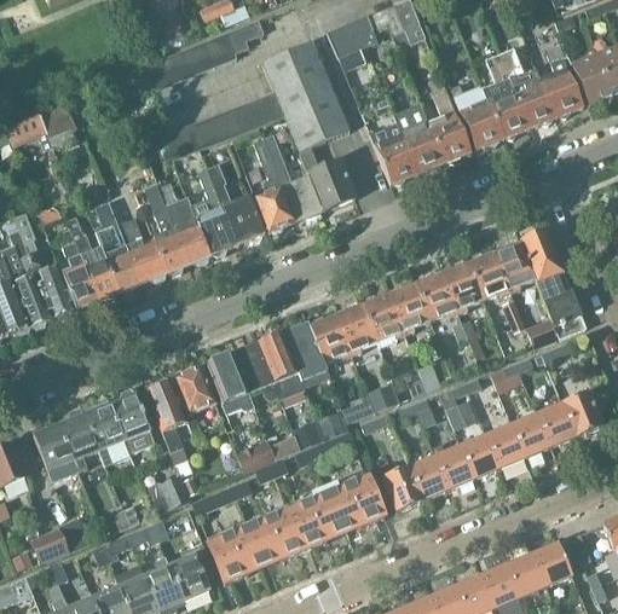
[(217,5),(221,15),(236,9),(231,0),(229,0),(217,5)]
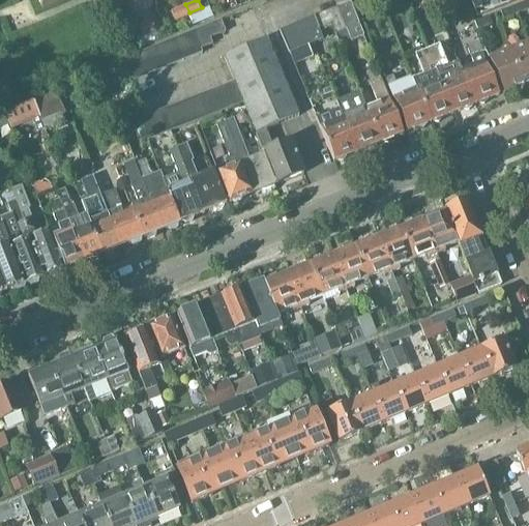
[(327,8),(332,21),(336,30),(347,26),(351,36),(351,37),(364,32),(351,0),(327,8)]
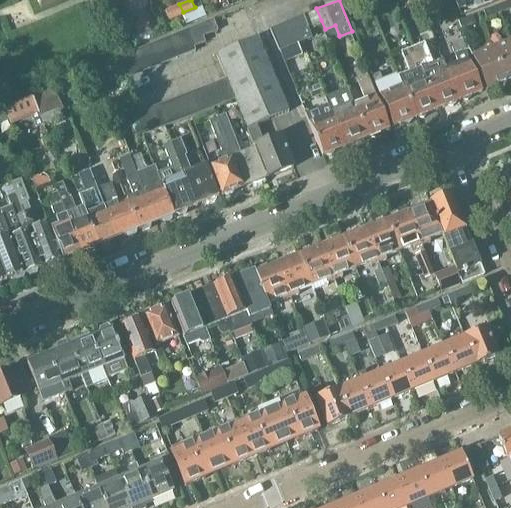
[(345,0),(350,13),(365,7),(362,0),(345,0)]
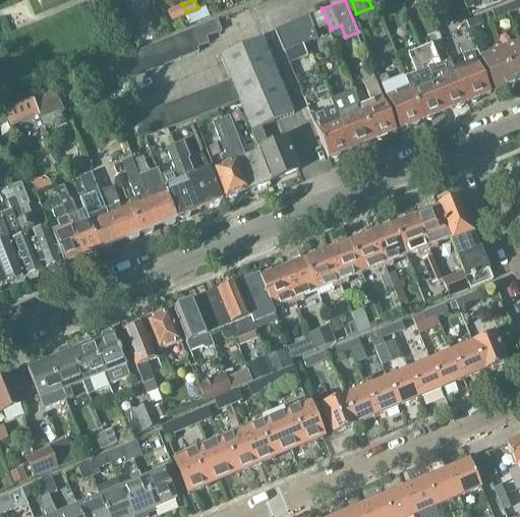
[(511,2),(514,9),(519,6),(519,0),(515,0),(511,2)]
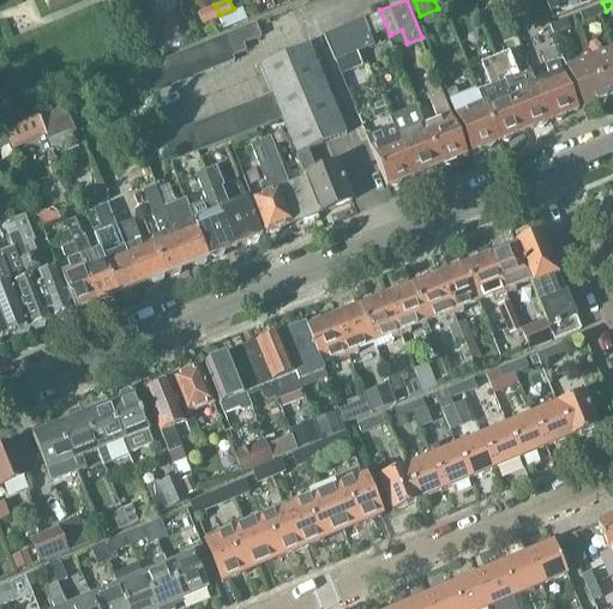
[(606,11),(602,2),(581,11),(584,19),(606,11)]
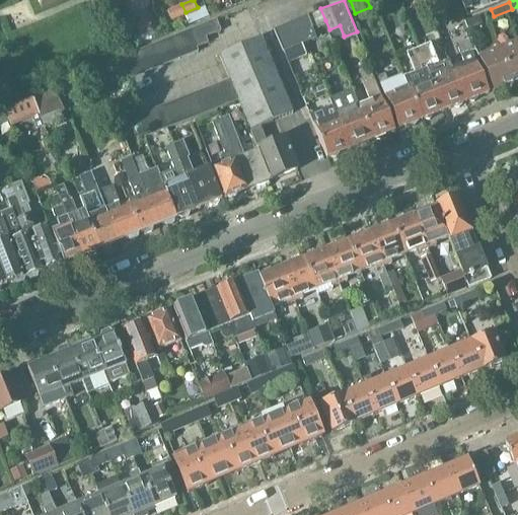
[(186,12),(181,4),(169,9),(173,17),(186,12)]
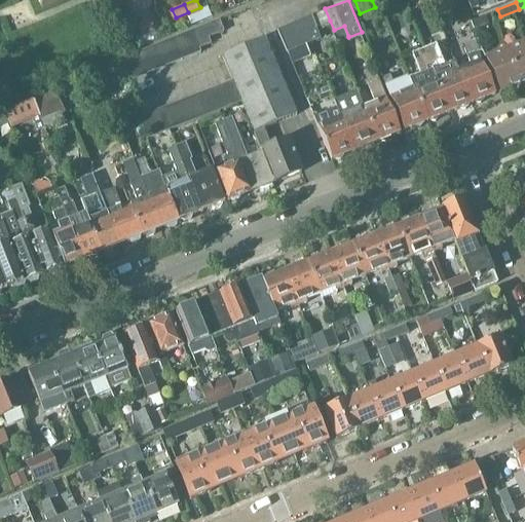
[(295,21),(304,43),(322,36),(317,26),(330,21),(325,8),(312,13),(295,21)]
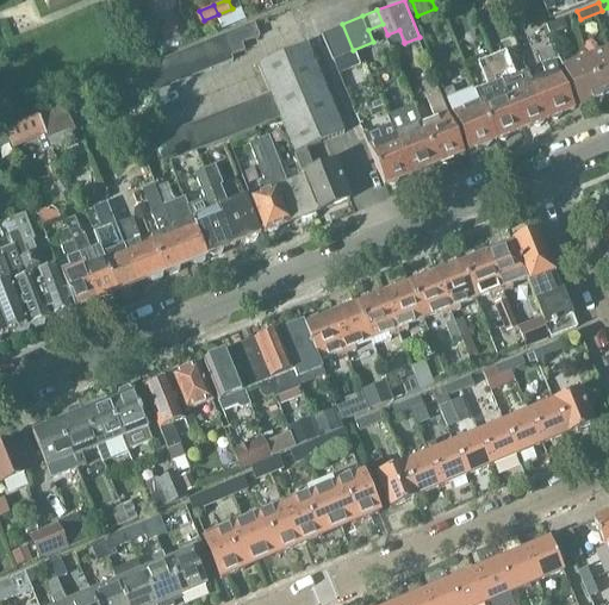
[(565,16),(547,23),(551,31),(569,24),(565,16)]
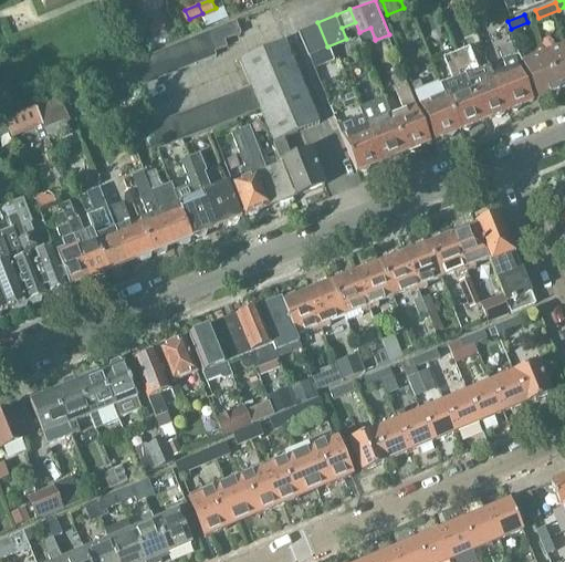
[(237,17),(208,29),(216,48),(228,42),(226,35),(242,29),(237,17)]
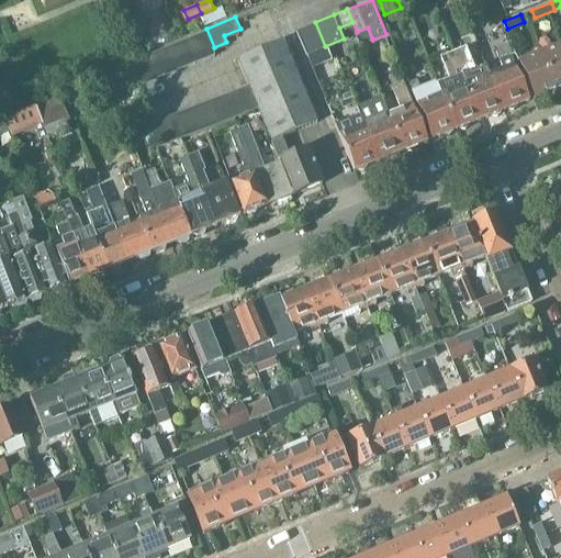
[(161,19),(148,25),(153,34),(166,28),(161,19)]
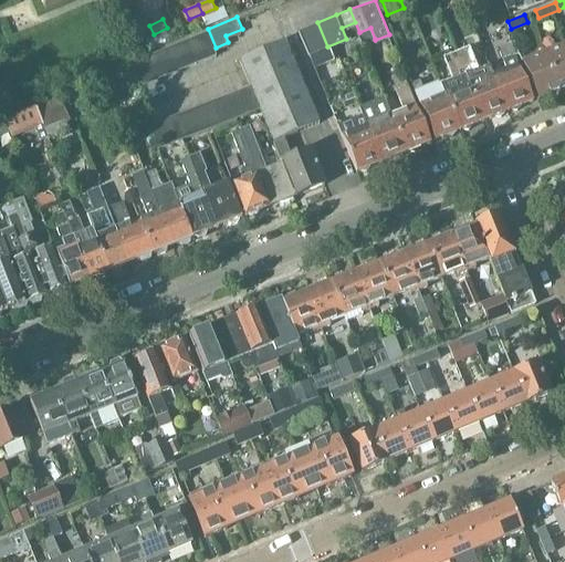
[(299,30),(310,54),(327,47),(317,22),(299,30)]
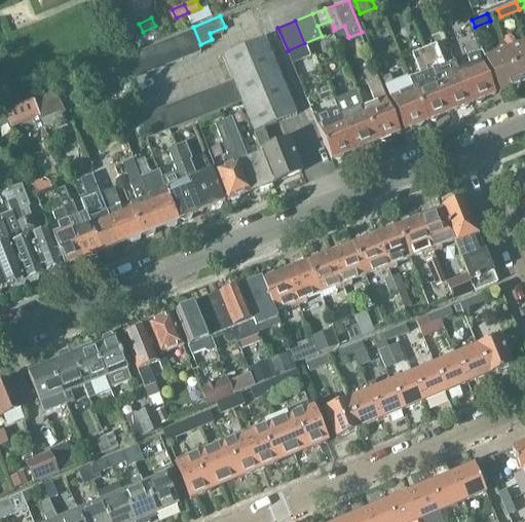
[(344,26),(334,30),(338,40),(348,36),(344,26)]
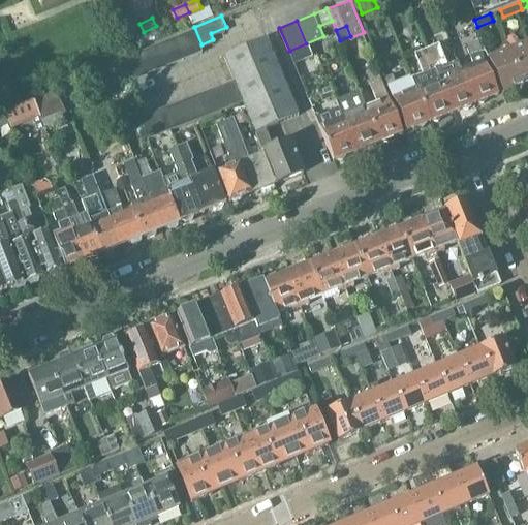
[(194,27),(185,31),(193,52),(204,48),(202,44),(194,27)]
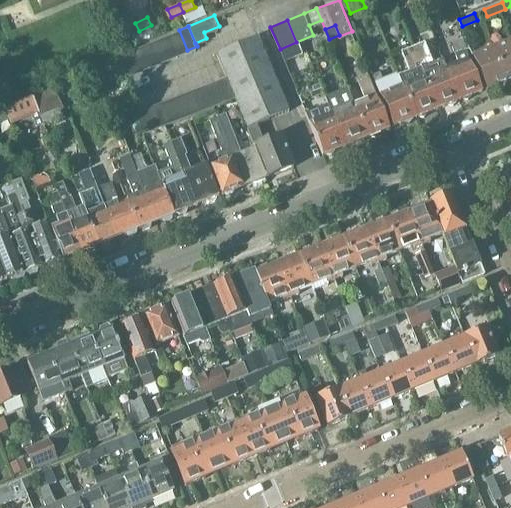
[(179,30),(170,34),(178,54),(187,50),(179,30)]
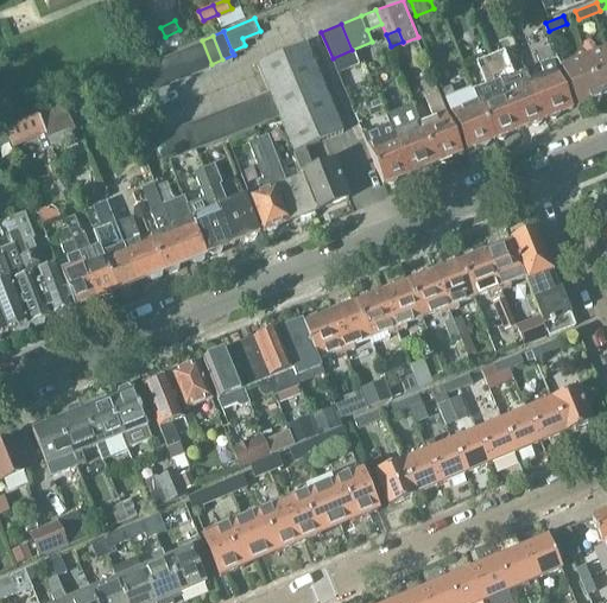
[(202,40),(191,45),(201,69),(212,64),(202,40)]
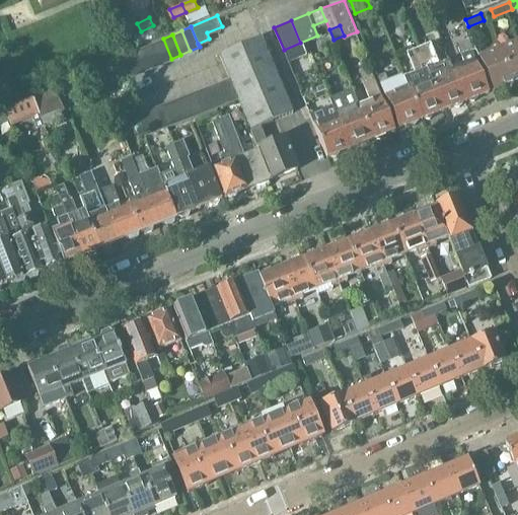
[(239,97),(252,128),(251,128),(259,148),(270,177),(299,165),(286,134),(270,142),(262,124),(294,109),(263,35),(222,53),(231,76),(239,97)]
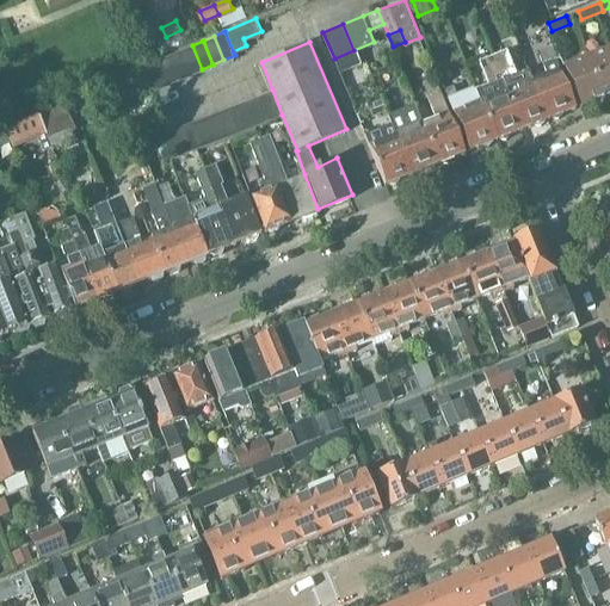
[(528,67),(548,117),(554,115),(561,116),(564,111),(577,106),(558,57),(561,56),(556,43),(538,49),(548,73),(534,78),(529,67),(528,67)]
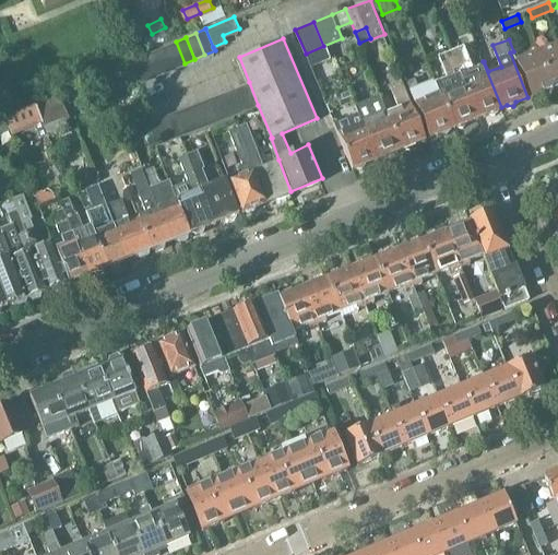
[(557,39),(541,48),(556,85),(557,84),(557,39)]
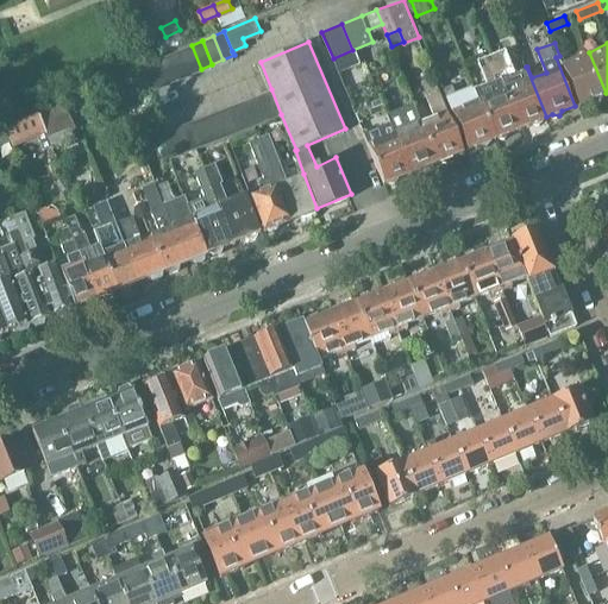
[(192,45),(180,50),(190,74),(201,69),(192,45)]
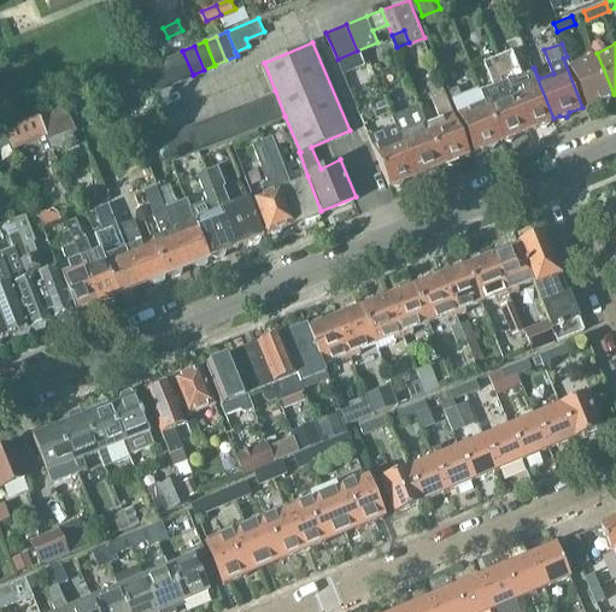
[(497,56),(527,129),(540,123),(549,124),(552,119),(553,118),(533,68),(522,72),(512,49),(497,56)]
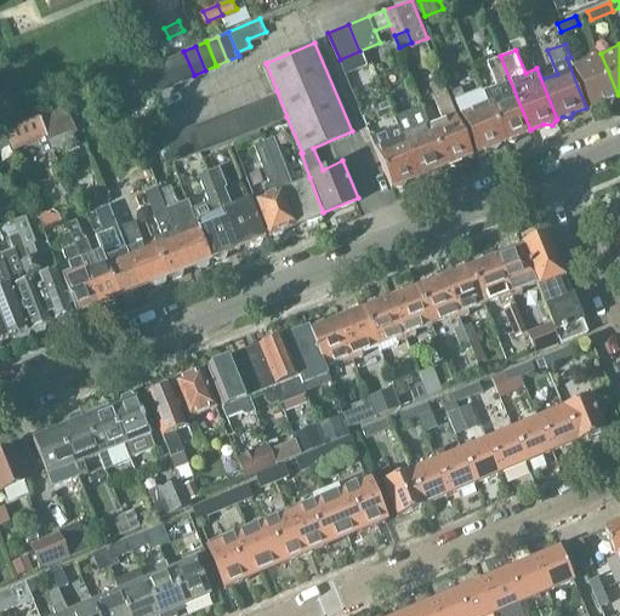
[(183,51),(172,56),(183,80),(194,75),(183,51)]
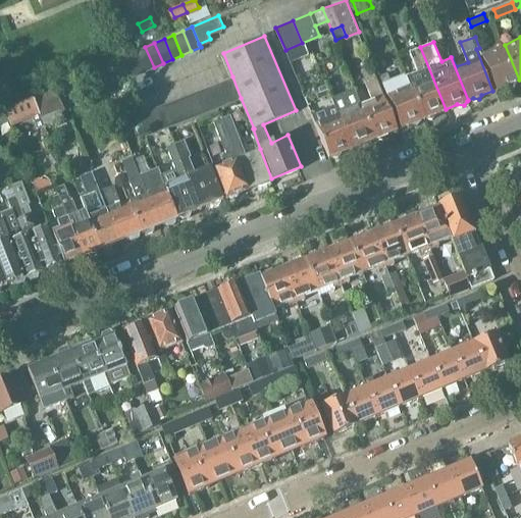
[(519,80),(505,45),(482,54),(497,89),(519,80)]
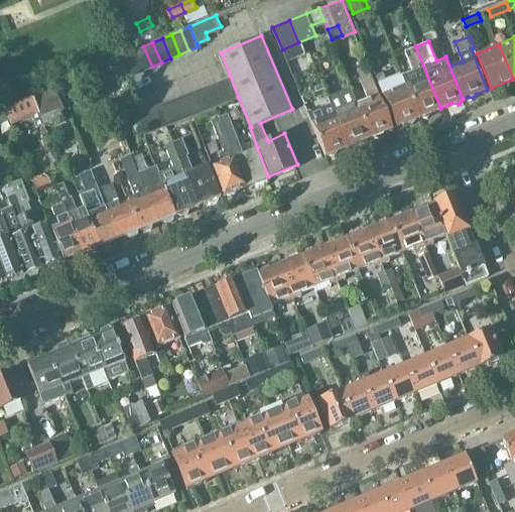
[(143,46),(134,49),(142,70),(152,67),(143,46)]
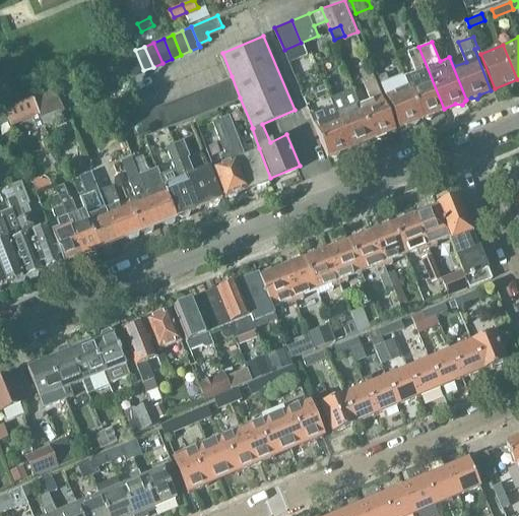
[(444,109),(418,47),(408,51),(416,70),(405,75),(423,117),(426,116),(432,117),(435,113),(444,109)]
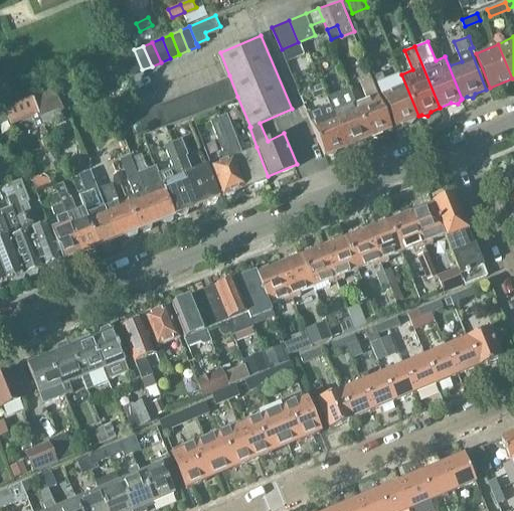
[(134,49),(125,53),(133,73),(142,69),(134,49)]
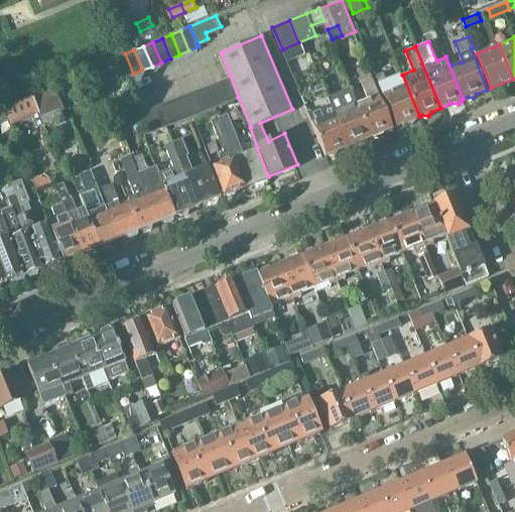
[(125,53),(116,57),(124,78),(133,74),(125,53)]
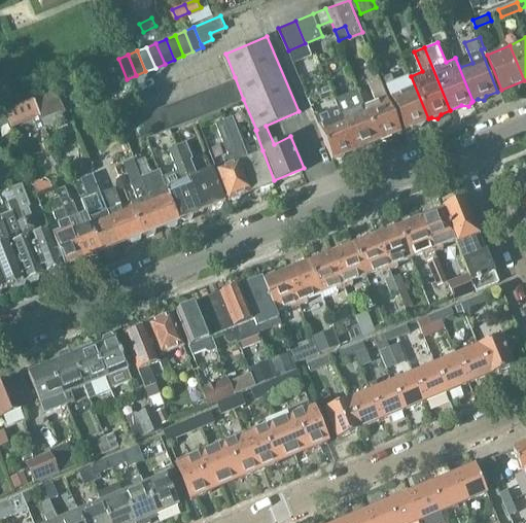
[(428,118),(411,76),(410,72),(393,78),(391,72),(384,75),(405,128),(416,124),(422,125),(426,119),(428,118)]
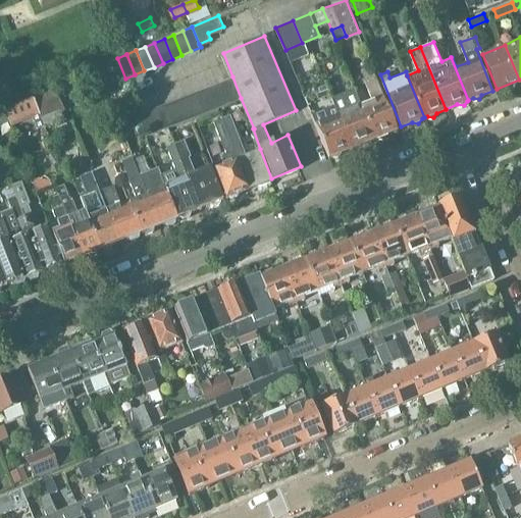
[(373,100),(360,105),(373,138),(377,137),(383,137),(387,133),(398,128),(376,75),(366,80),(373,100)]
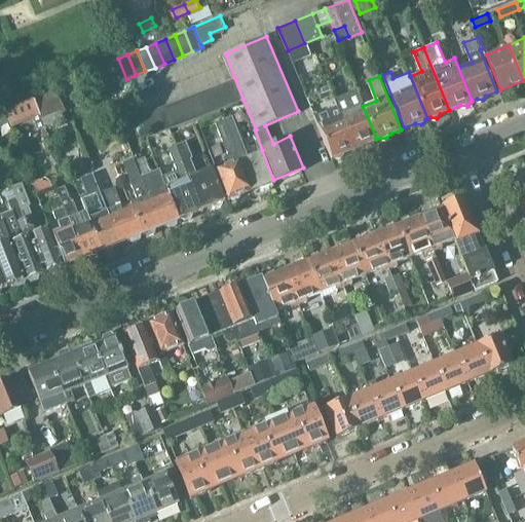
[(234,77),(225,81),(233,102),(242,99),(234,77)]
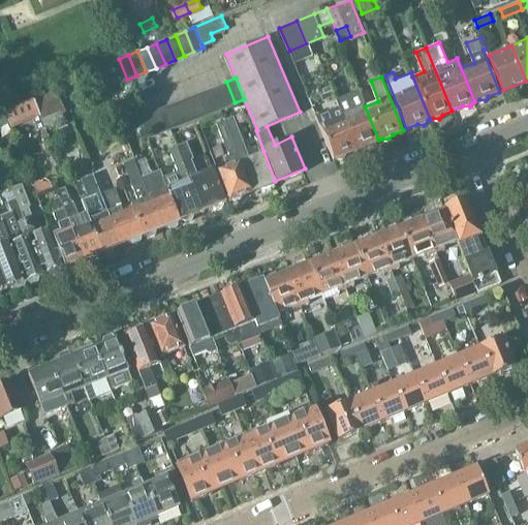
[(226,82),(217,86),(225,106),(235,102),(226,82)]
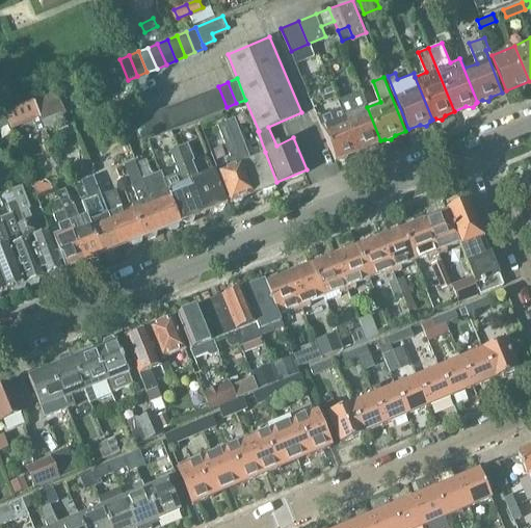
[(218,86),(209,89),(217,110),(227,107),(218,86)]
